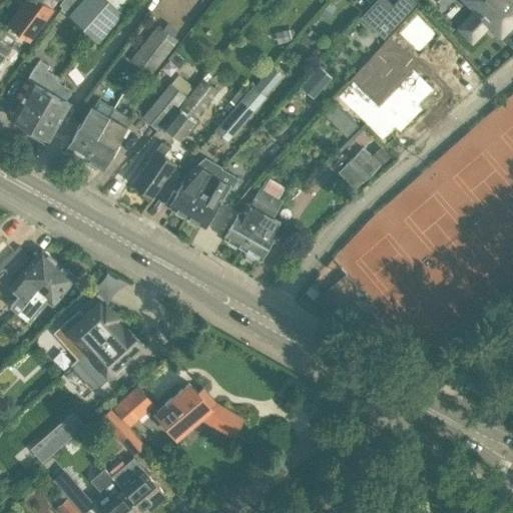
[(30,41),(54,10),(40,0),(23,0),(6,23),(30,41)]
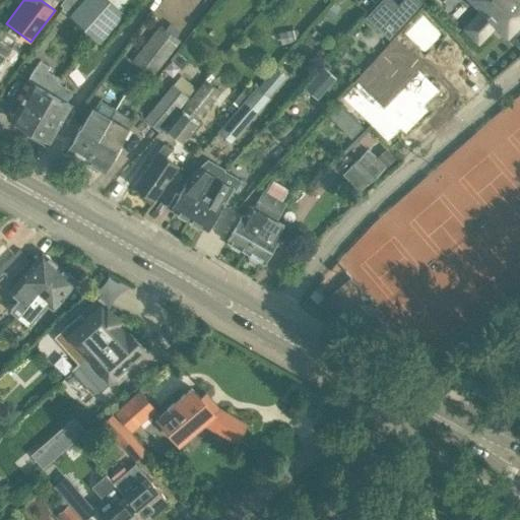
[(100,43),(125,13),(110,0),(62,0),(60,4),(62,7),(61,8),(68,14),(68,15),(100,43)]
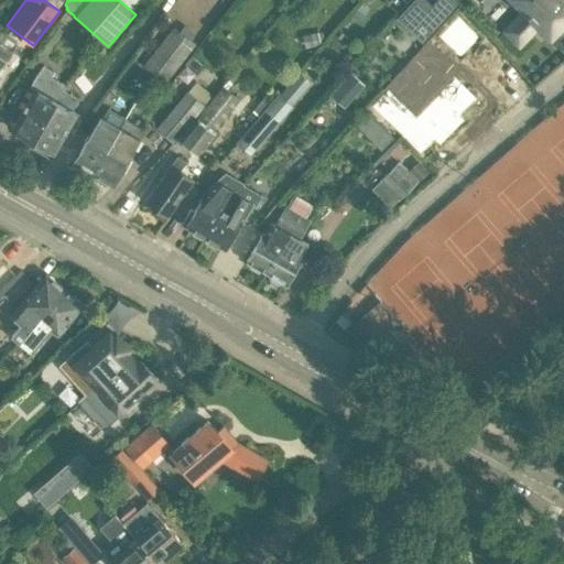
[(411,0),(397,18),(422,42),(459,2),(456,0),(411,0)]
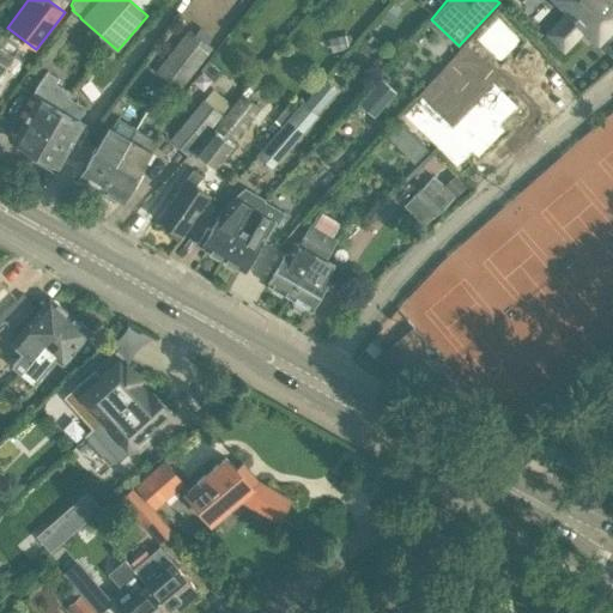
[(598,37),(612,20),(612,5),(607,0),(559,0),(570,10),(546,34),(564,50),(587,26),(598,37)]
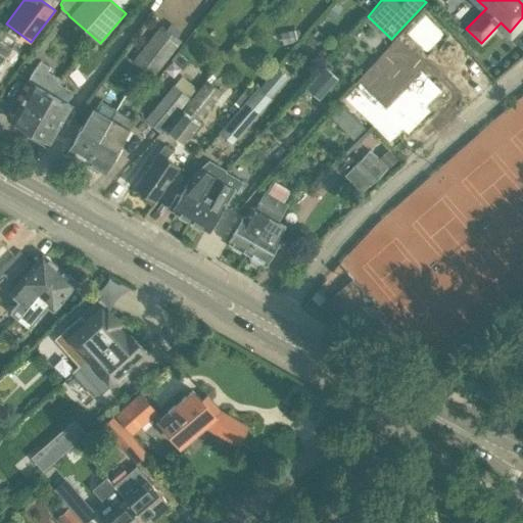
[(333,17),(340,9),(334,3),(326,12),(333,17)]
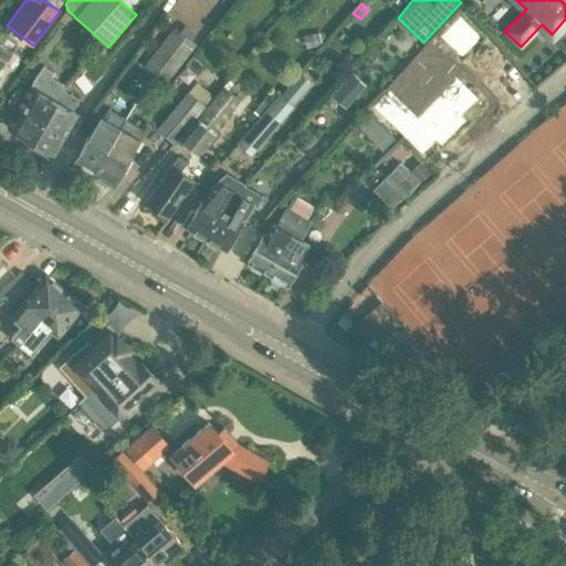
[(458,17),(437,39),(459,60),(480,38),(458,17)]
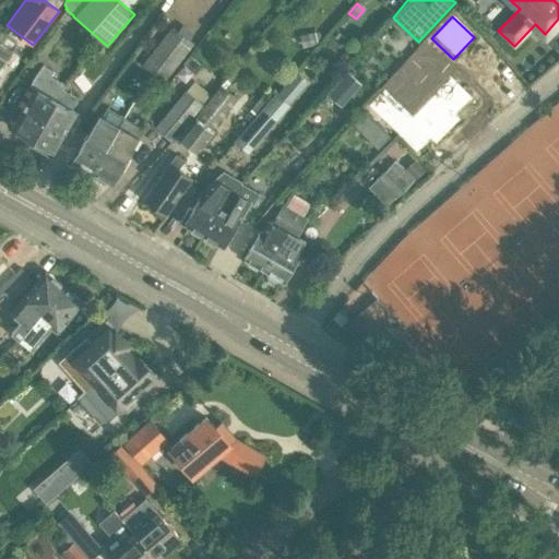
[(164,83),(193,44),(171,27),(142,66),(164,83)]
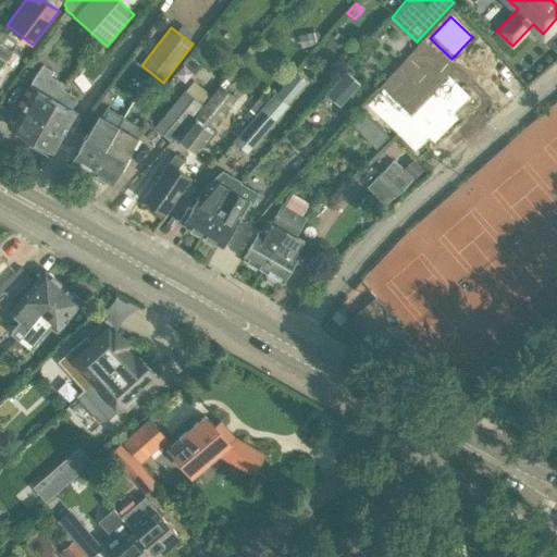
[(479,38),(448,70),(469,89),(499,58),(479,38)]
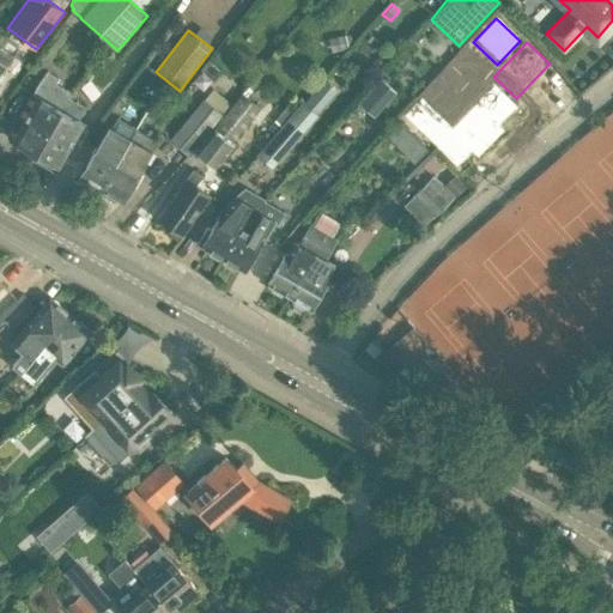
[(0,74),(11,60),(0,52),(0,74)]
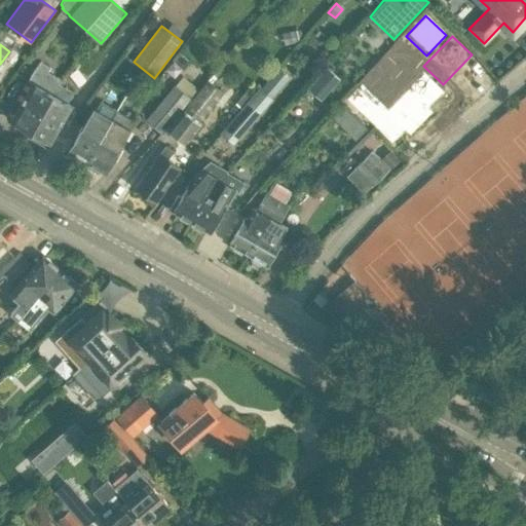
[(183,69),(190,61),(179,51),(172,60),(183,69)]
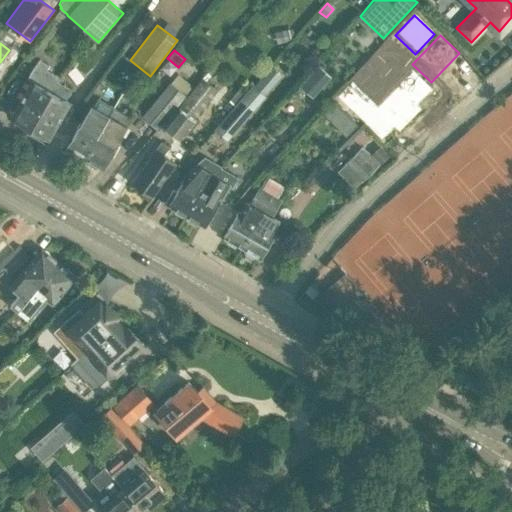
[(287,52),(279,62),(283,65),(291,55),(287,52)]
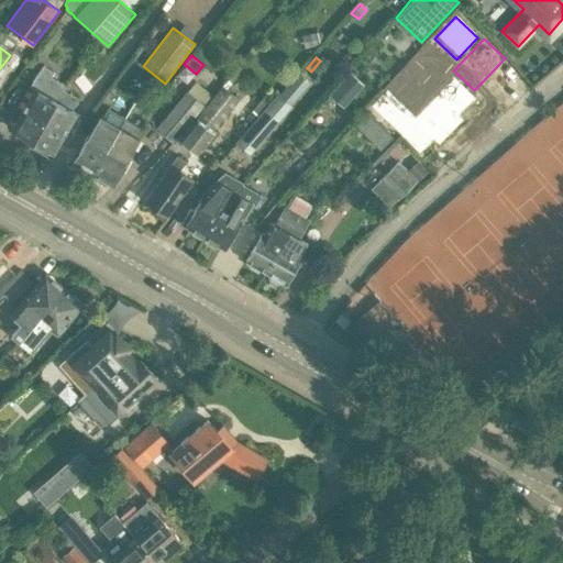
[(33,141),(63,89),(65,85),(51,76),(53,72),(43,65),(36,75),(30,87),(34,89),(12,129),(33,141)]
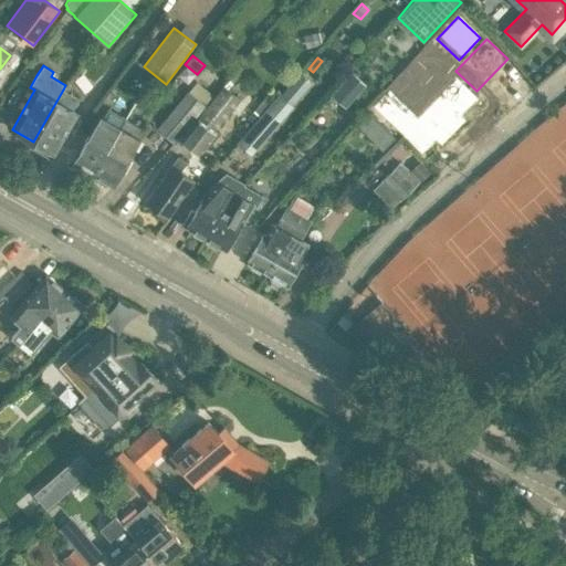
[(352,73),(332,94),(345,106),(365,84),(352,73)]
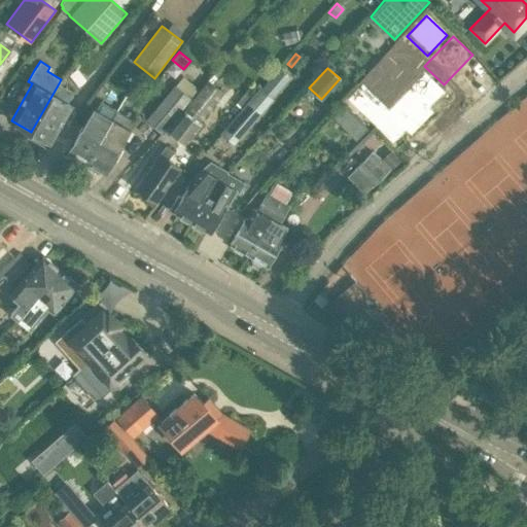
[(362,85),(349,100),(393,143),(407,130),(412,135),(433,112),(427,107),(444,91),(425,73),(389,111),(362,85)]
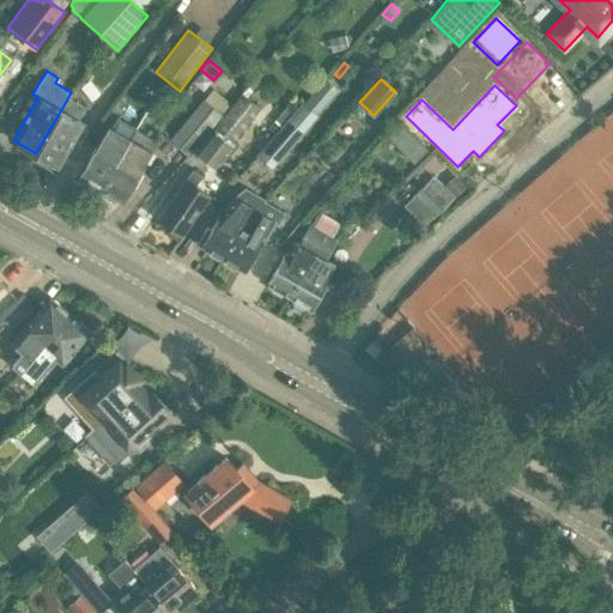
[(214,169),(235,145),(232,144),(261,109),(242,93),(194,151),(214,169)]
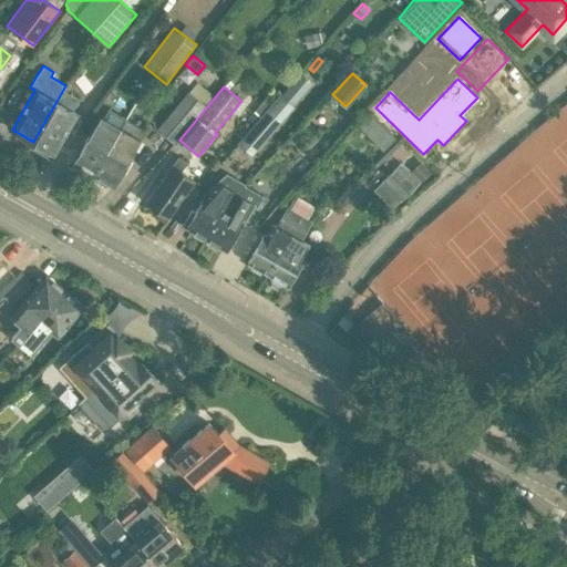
[(51,158),(76,113),(72,110),(78,99),(63,90),(33,142),(30,147),(51,158)]
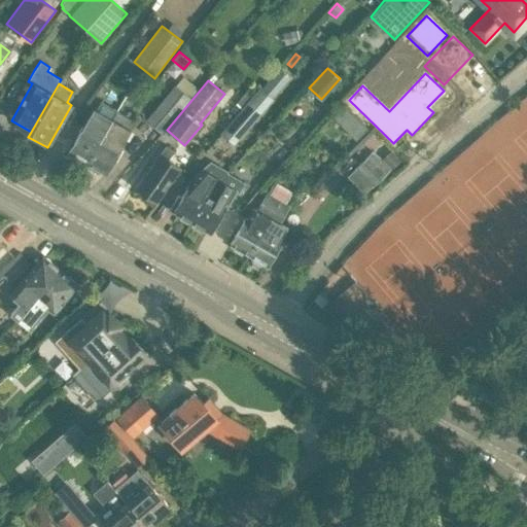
[(162,134),(191,98),(175,84),(145,120),(162,134)]
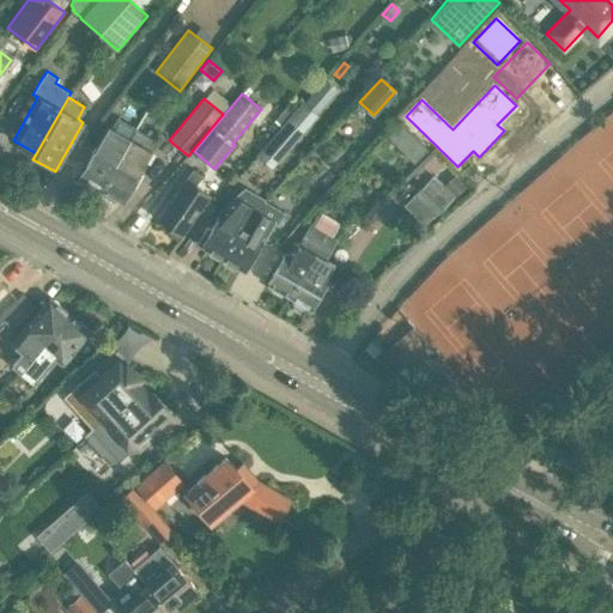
[(319,115),(303,102),(258,155),(273,168),(319,115)]
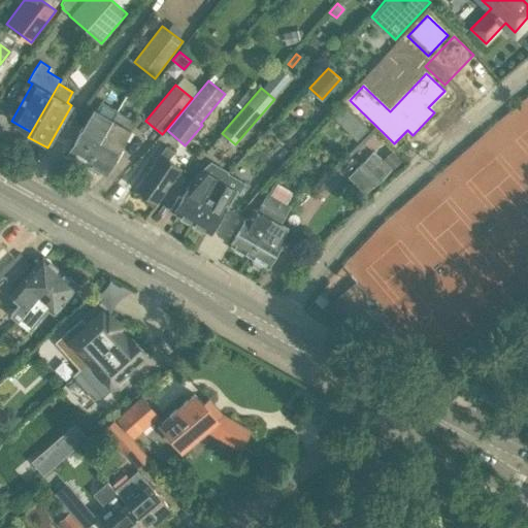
[(118,111),(107,105),(103,102),(88,128),(84,125),(68,152),(71,154),(72,159),(79,163),(85,162),(87,163),(118,111)]
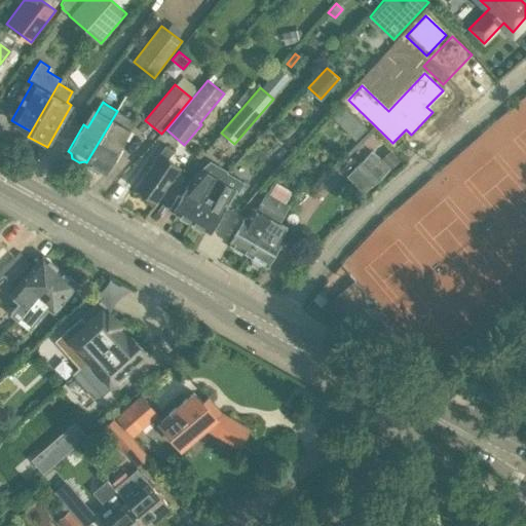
[(343,106),(332,117),(343,128),(354,140),(366,128),(355,117),(343,106)]
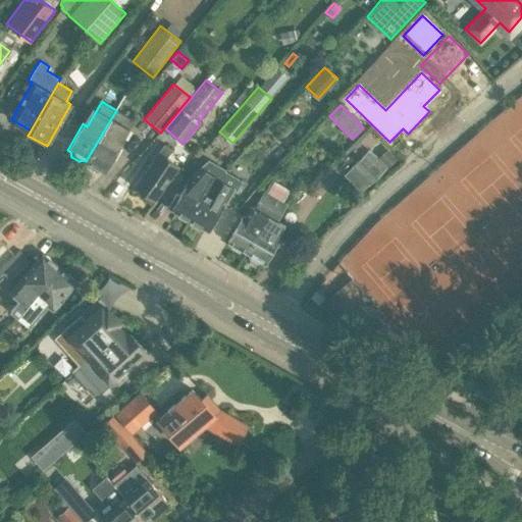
[(289,108),(280,116),(288,123),(296,114),(289,108)]
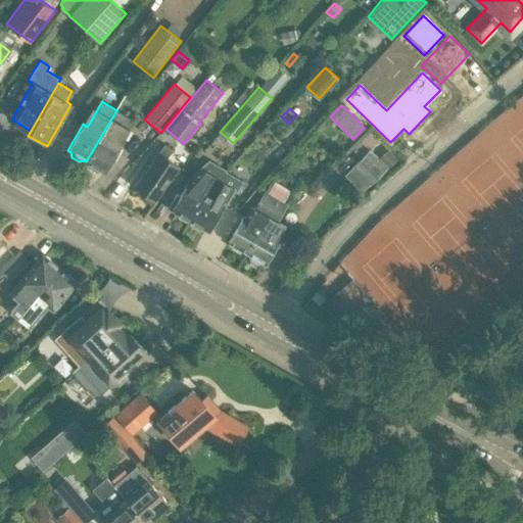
[(104,173),(121,146),(120,146),(135,121),(116,110),(86,161),(89,162),(90,168),(97,172),(101,171),(104,173)]
